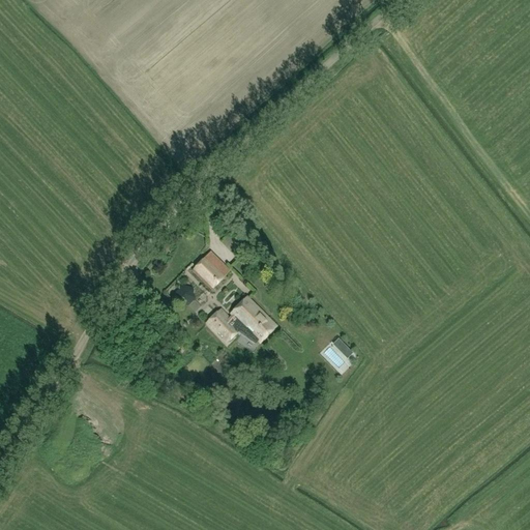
[(234,243),(228,247),(233,257),(239,253),(234,243)]
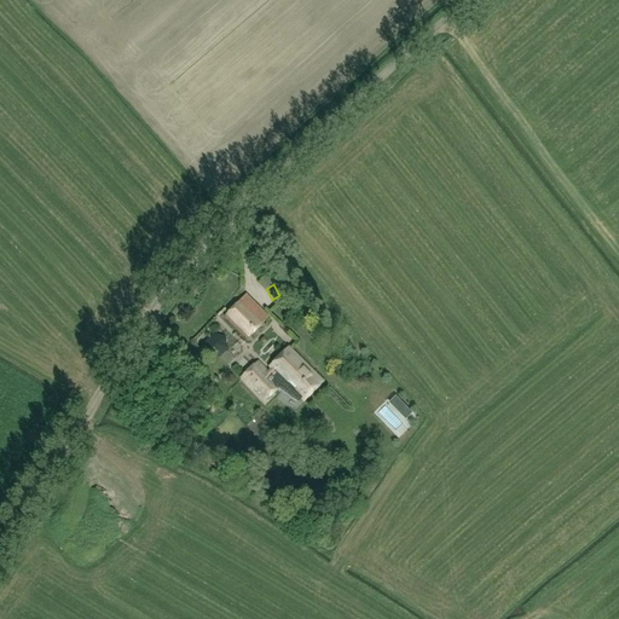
[(238,302),(225,317),(247,339),(261,325),(238,302)]
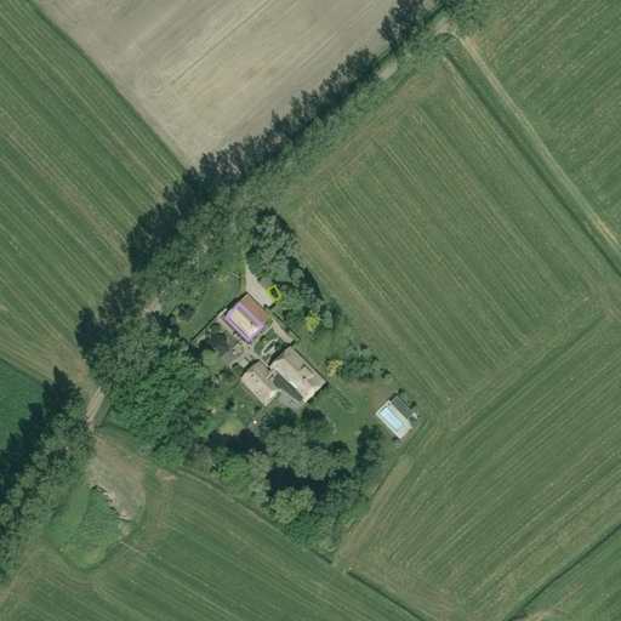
[(234,347),(212,324),(195,340),(218,363),(234,347)]
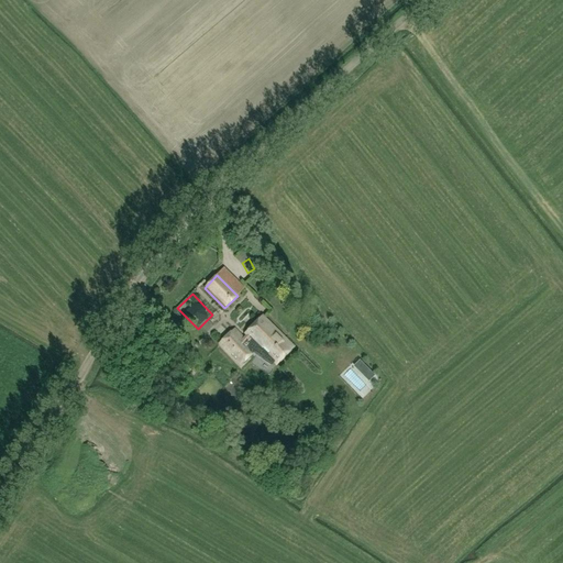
[(152,326),(167,339),(176,329),(159,316),(152,326)]
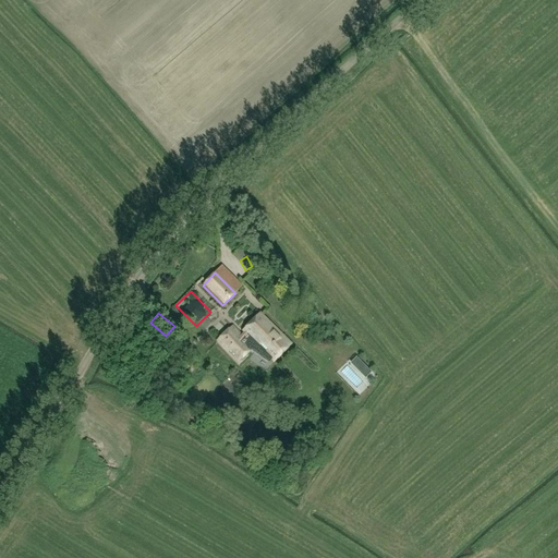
[(271,359),(275,362),(292,344),(261,313),(243,330),(245,332),(242,336),(232,326),(218,340),(217,340),(239,363),(252,350),(268,360),(271,359)]
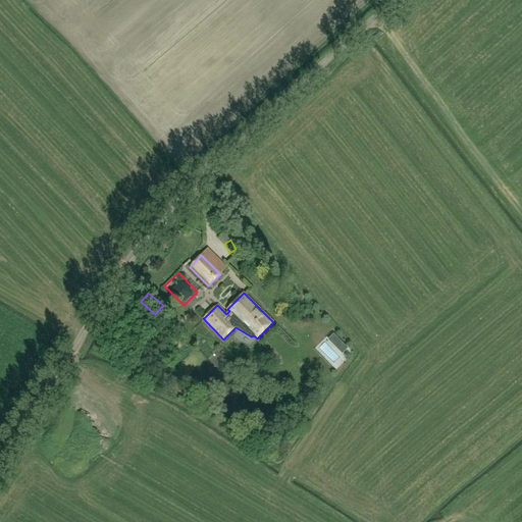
[(344,344),(338,349),(342,353),(347,348),(344,344)]
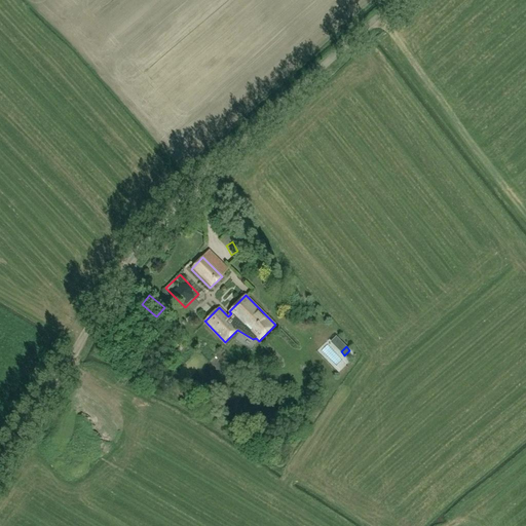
[(218,359),(217,361),(218,362),(223,355),(219,351),(215,355),(218,359)]
